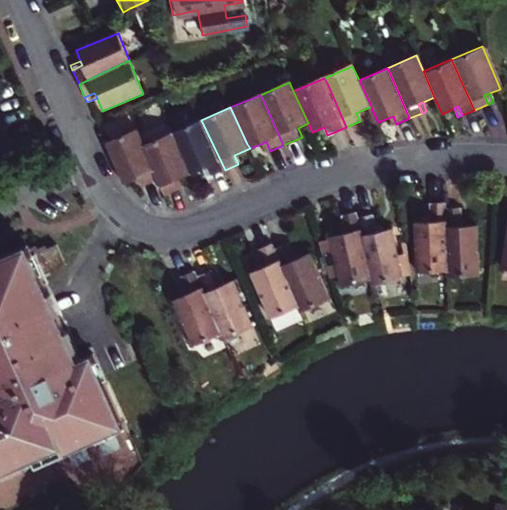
[(356,113),(360,121),(364,119),(361,111),(356,113)]
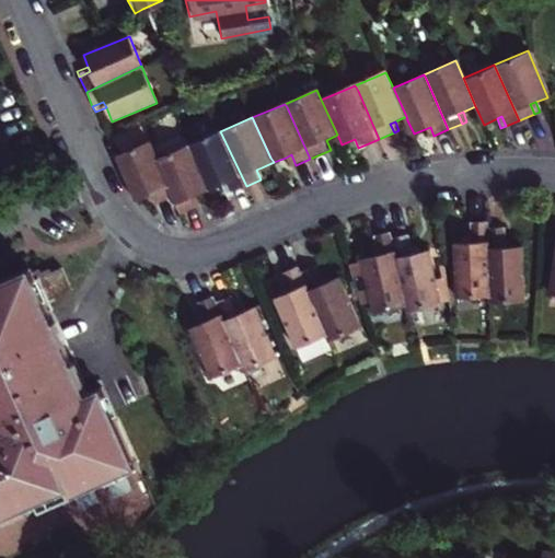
[(430,127),(425,129),(428,138),(434,136),(430,127)]
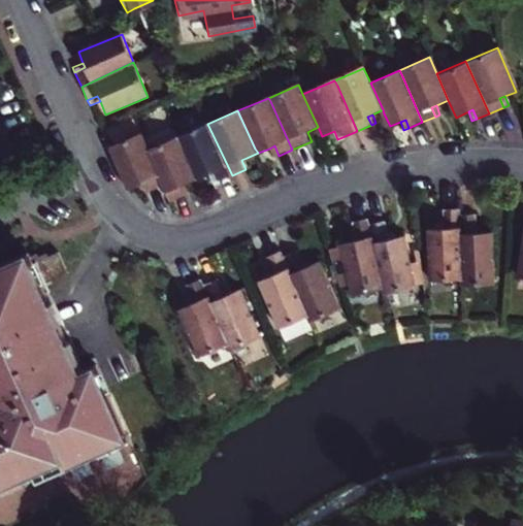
[(214,184),(232,175),(207,124),(176,137),(195,179),(209,173),(214,184)]
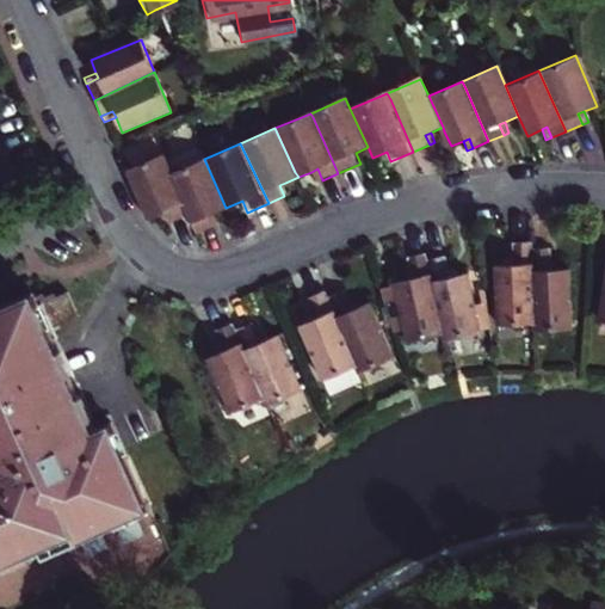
[(186,210),(170,173),(162,155),(125,172),(147,221),(161,215),(167,211),(173,223),(189,216),(186,210)]
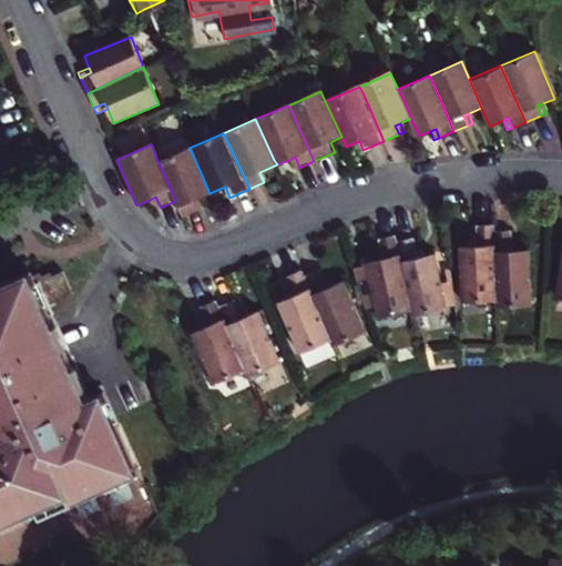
[(190,148),(157,161),(173,195),(175,201),(183,218),(203,209),(198,199),(210,193),(190,148)]
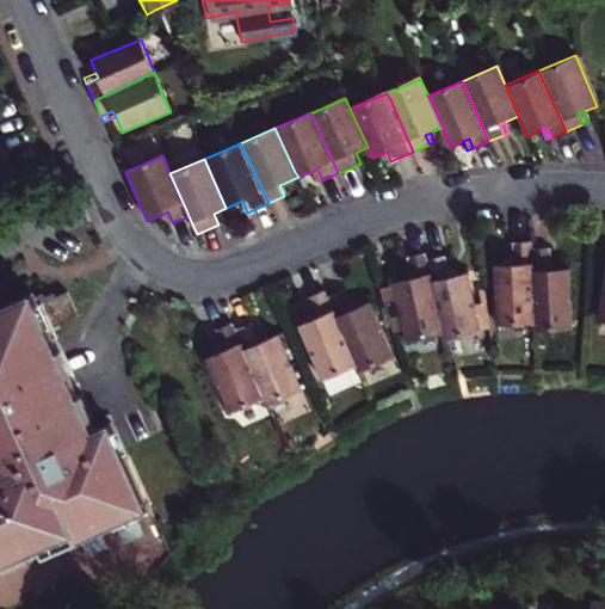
[(318,168),(312,172),(316,183),(322,180),(318,168)]
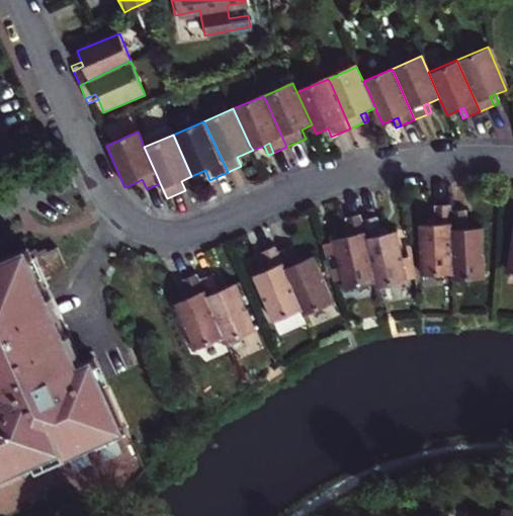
[(237,157),(241,166),(247,164),(242,155),(237,157)]
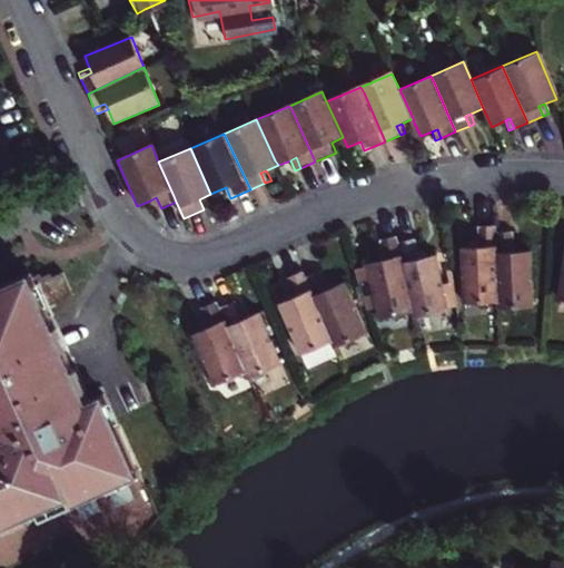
[(156,197),(150,201),(155,211),(161,208),(156,197)]
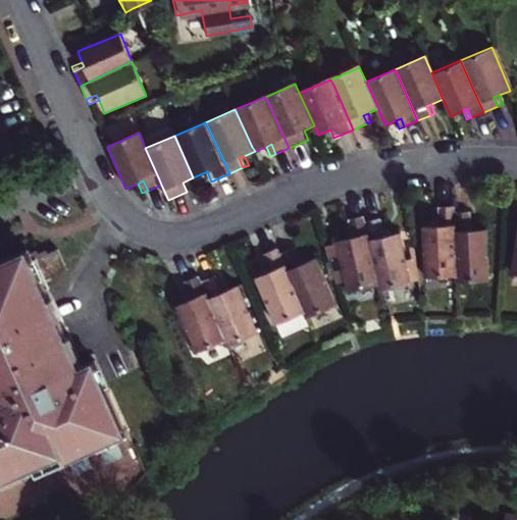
[(453,209),(453,203),(437,204),(437,223),(423,224),(425,275),(456,274),(453,209)]
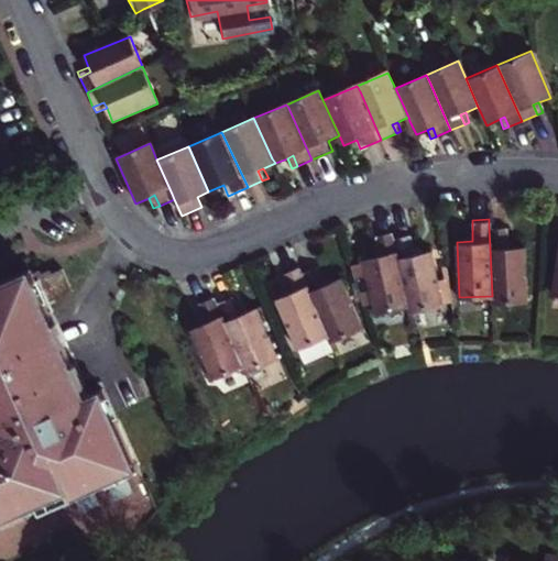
[(489,226),(492,296),(492,301),(527,299),(525,245),(509,246),(509,224),(489,226)]
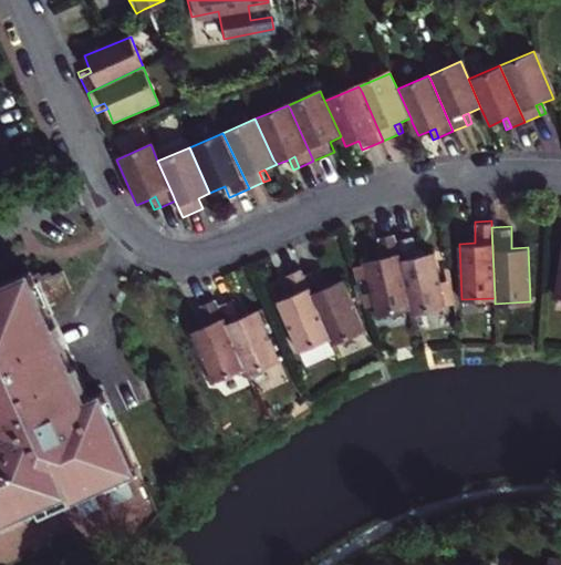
[(376,312),(408,306),(394,239),(392,233),(377,236),(380,249),(372,250),(373,257),(363,258),(364,262),(351,265),(363,305),(373,302),(376,312)]
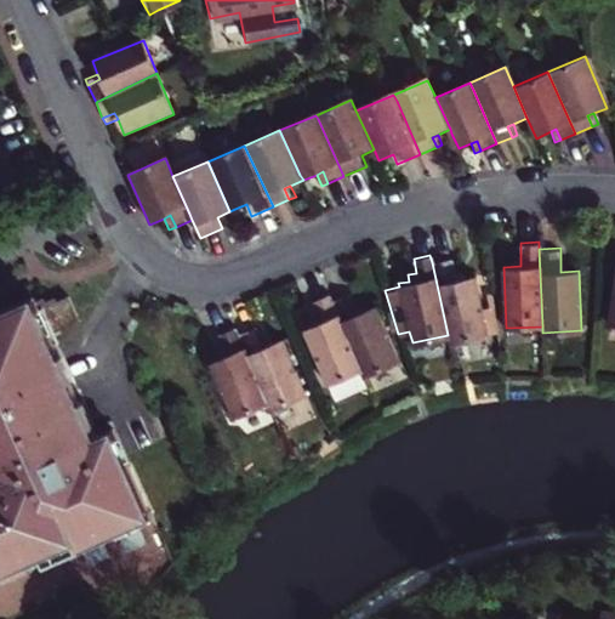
[(432,262),(448,335),(449,342),(487,334),(474,276),(456,279),(451,257),(432,262)]
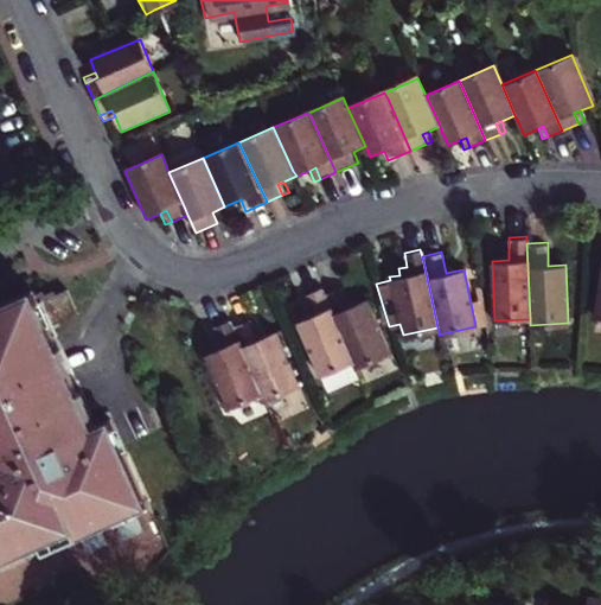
[(36,291),(33,286),(0,301),(0,559),(75,526),(78,533),(149,501),(110,414),(94,421),(50,324),(78,310),(68,286),(56,291),(53,287),(45,291),(43,287),(36,291)]
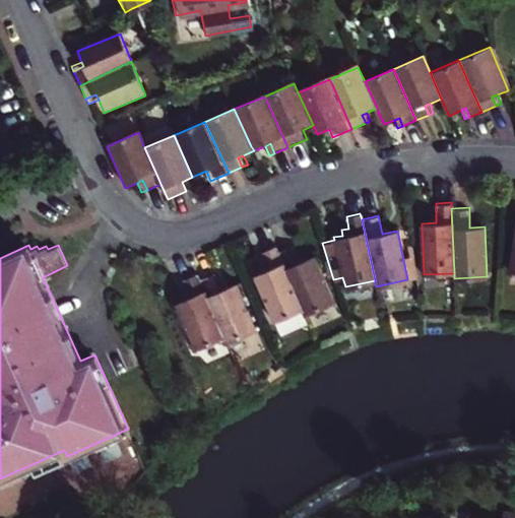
[(274,322),(303,310),(278,253),(275,247),(260,254),(266,265),(259,268),(261,273),(255,276),(274,322)]
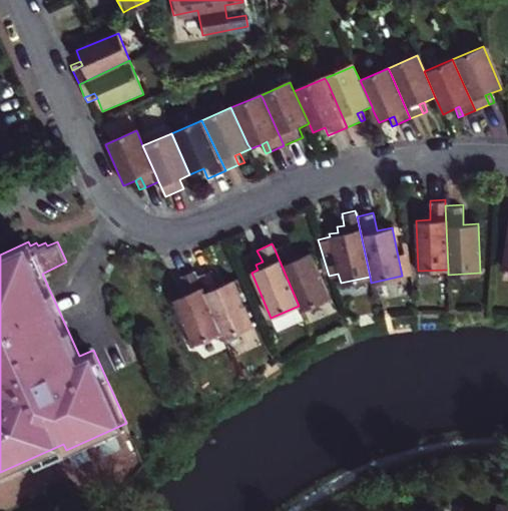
[(289,243),(275,249),(299,306),(301,312),(330,299),(310,252),(303,257),(301,250),(294,253),(289,243)]
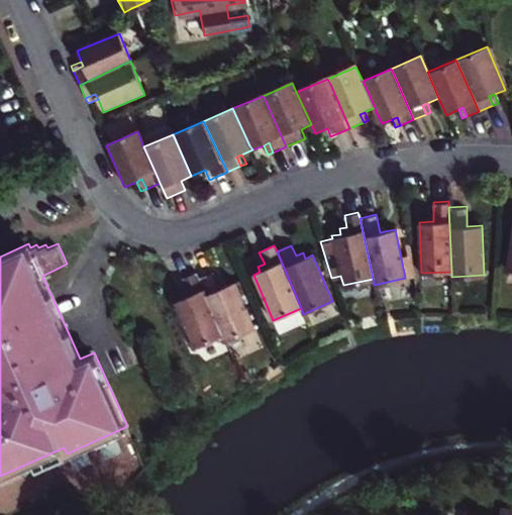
[(213,274),(198,280),(223,337),(225,343),(253,331),(233,284),(226,287),(224,282),(217,285),(213,274)]
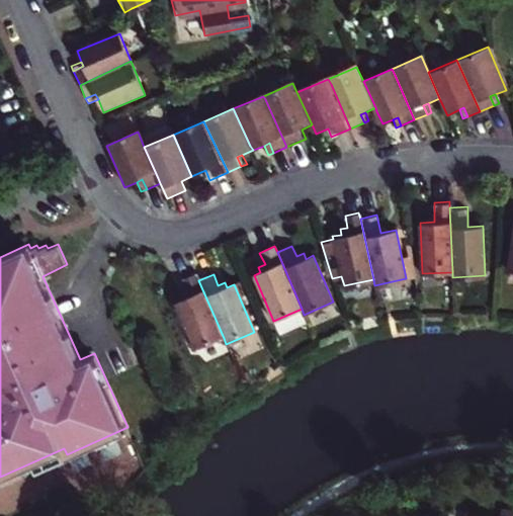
[(224,338),(198,280),(196,275),(181,282),(186,293),(180,296),(182,303),(175,305),(195,351),(224,338)]
